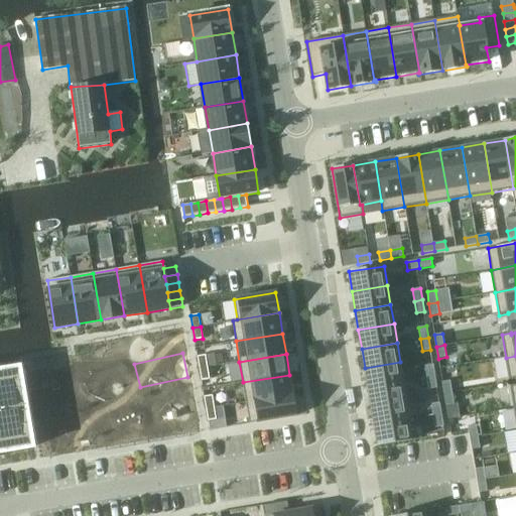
[(206,355),(198,357),(200,368),(208,367),(206,355)]
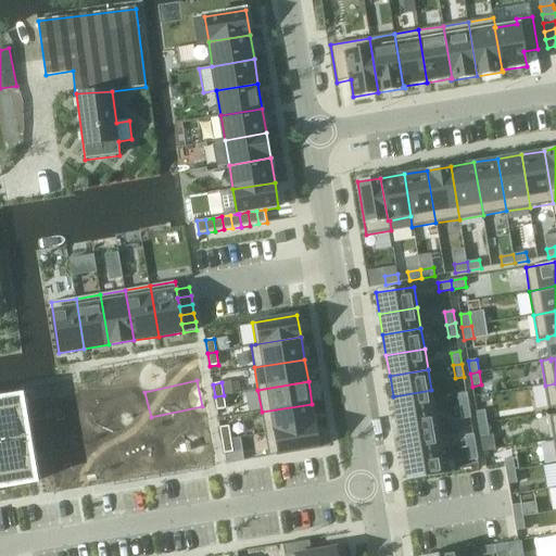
[(555,383),(545,386),(548,409),(555,407),(555,383)]
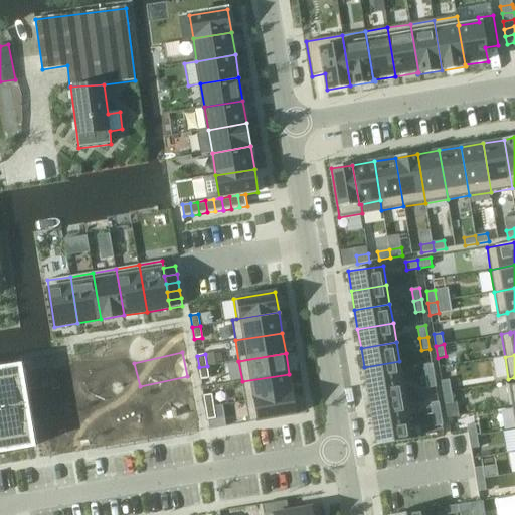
[(128,360),(107,365),(113,388),(133,383),(128,360)]
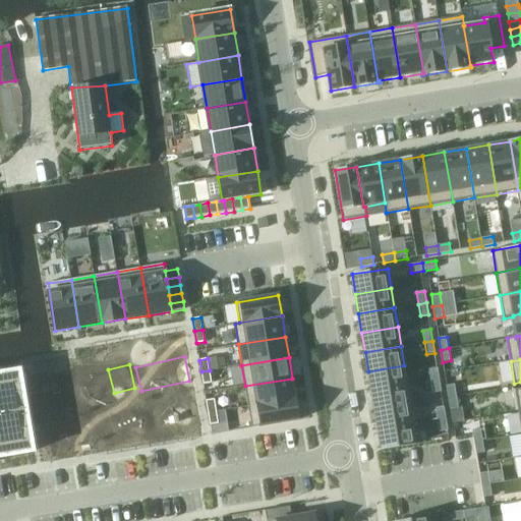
[(404,365),(368,371),(371,392),(407,386),(404,365)]
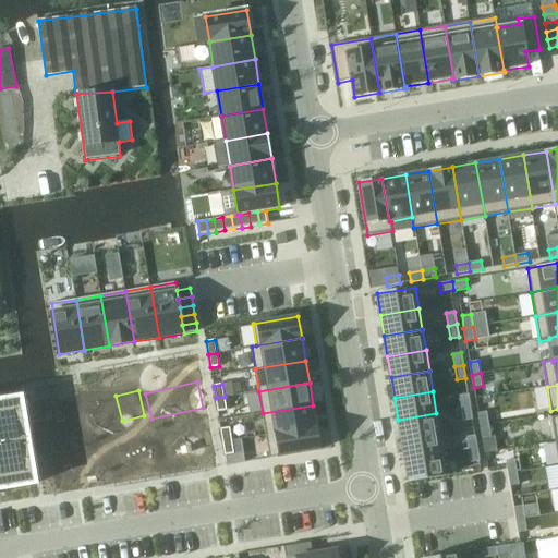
[(469,393),(460,396),(462,408),(471,407),(469,393)]
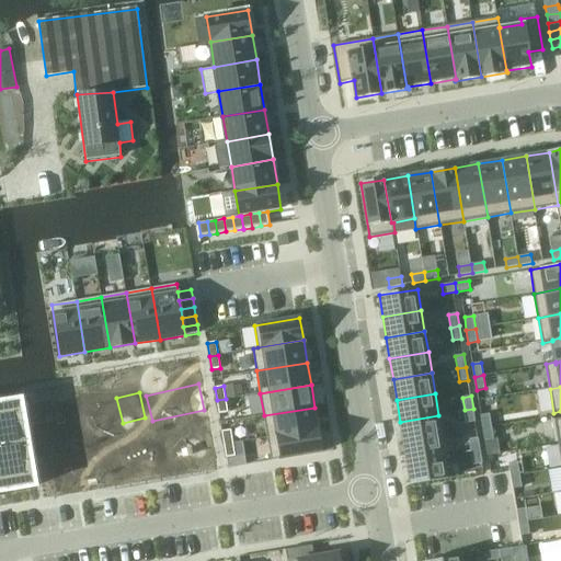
[(22,399),(0,402),(0,492),(37,487),(22,399)]
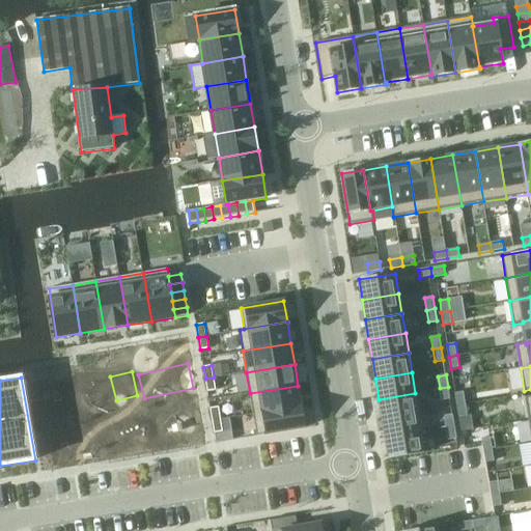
[(214,378),(205,379),(207,391),(216,390),(214,378)]
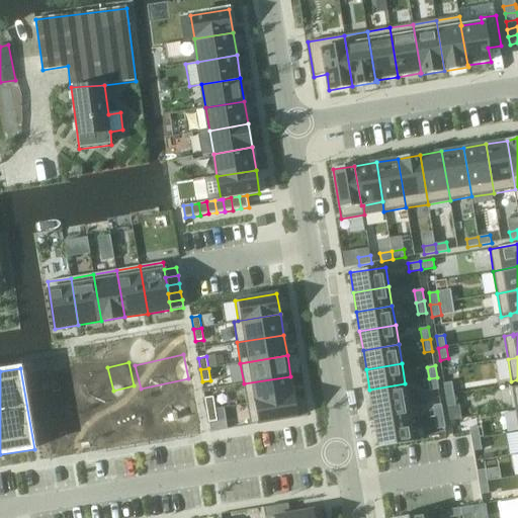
[(290,376),(244,383),(247,405),(293,397),(290,376)]
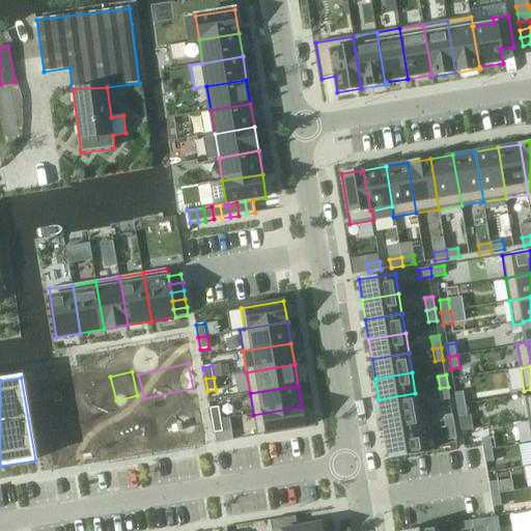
[(448,387),(440,388),(442,400),(450,399),(448,387)]
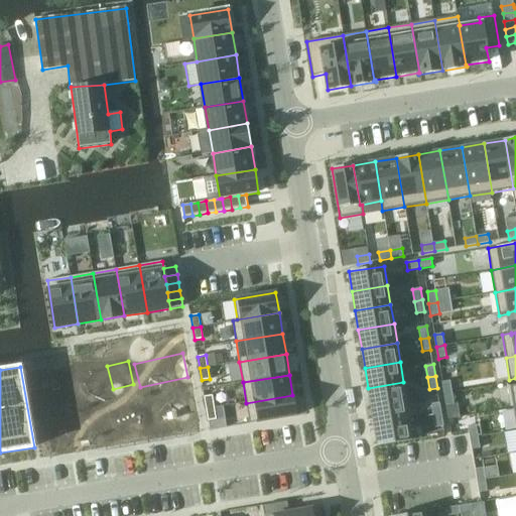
[(450,380),(442,382),(444,394),(453,392),(450,380)]
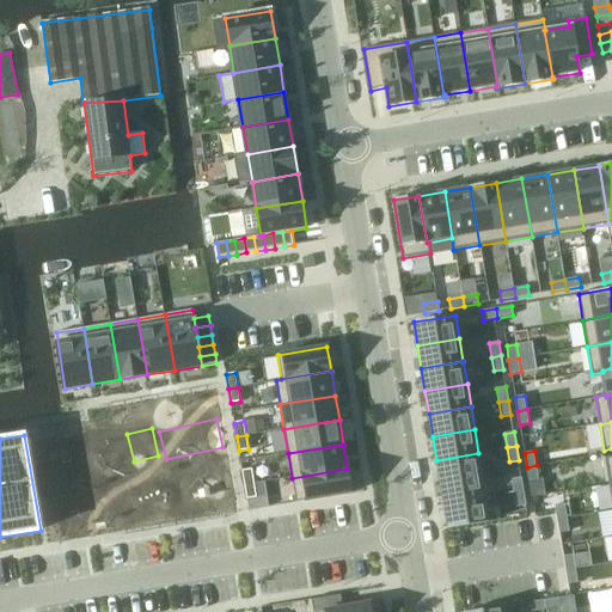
[(478,453),(436,460),(440,483),(482,476),(478,453)]
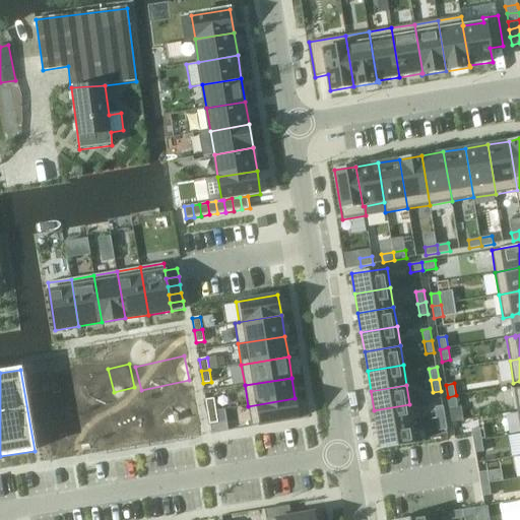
[(456,395),(448,397),(449,408),(458,407),(456,395)]
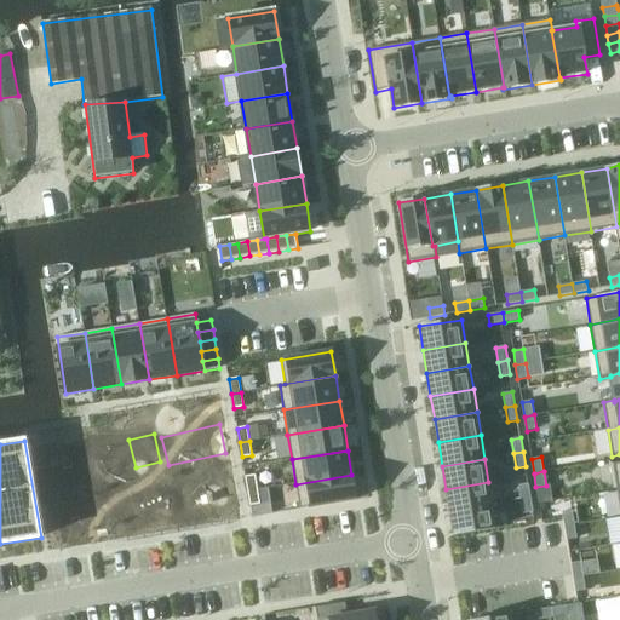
[(256,475),(246,477),(248,492),(258,489),(256,475)]
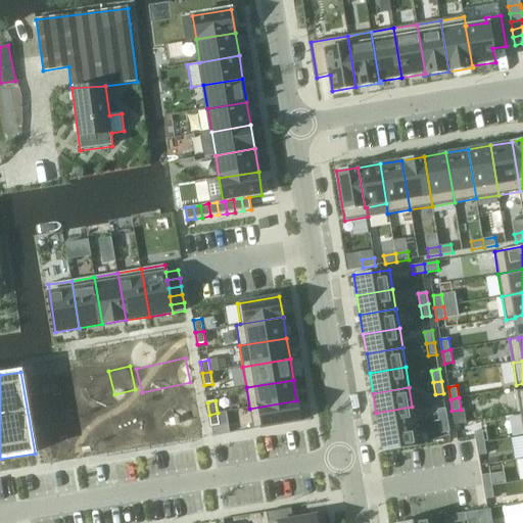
[(296,400),(249,409),(253,429),(300,421),(296,400)]
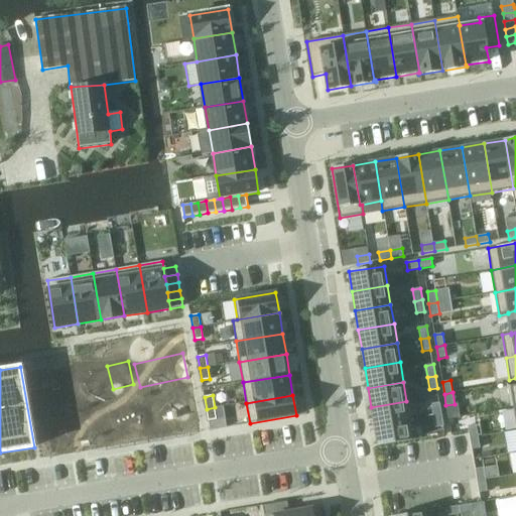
[(406,401),(371,407),(374,426),(410,420),(406,401)]
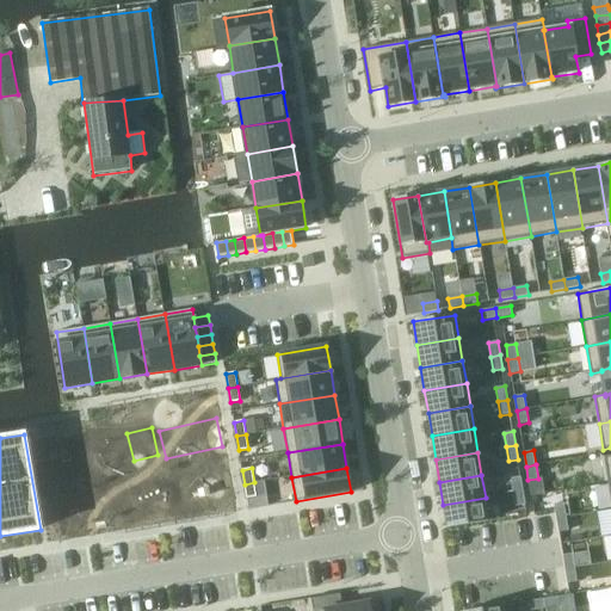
[(520,476),(511,479),(513,492),(523,491),(520,476)]
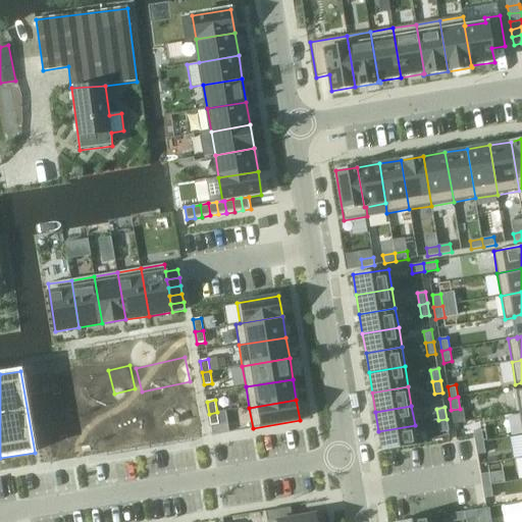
[(217,412),(209,414),(211,426),(219,424),(217,412)]
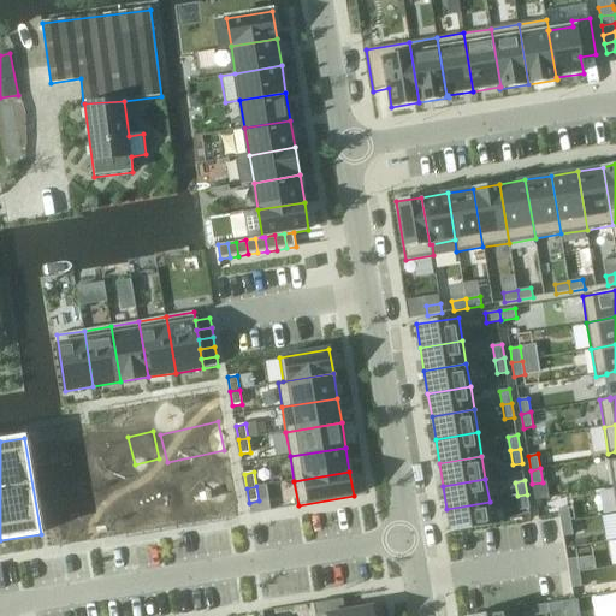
[(527,495),(517,496),(520,510),(529,509),(527,495)]
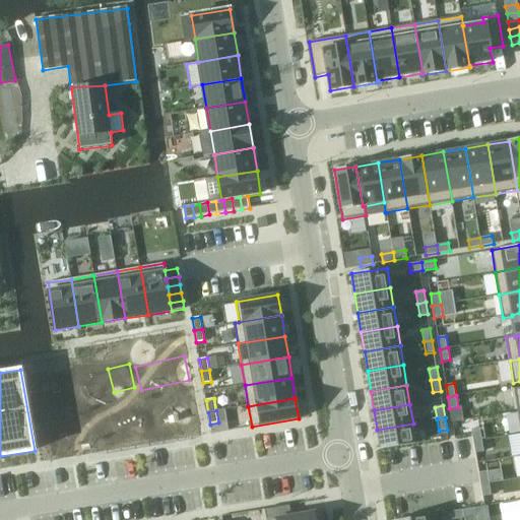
[(413,424),(377,430),(381,449),(416,443),(413,424)]
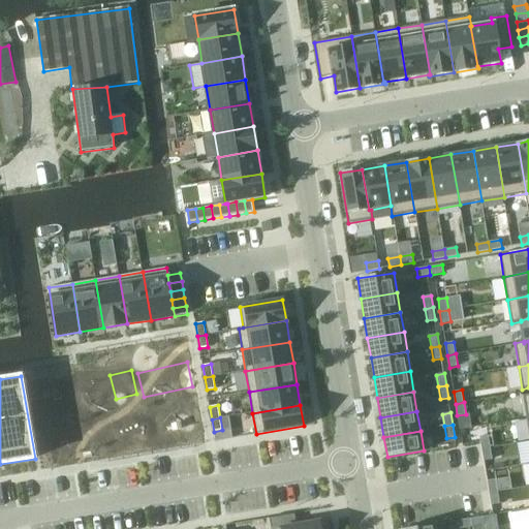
[(488,435),(479,436),(481,448),(490,447),(488,435)]
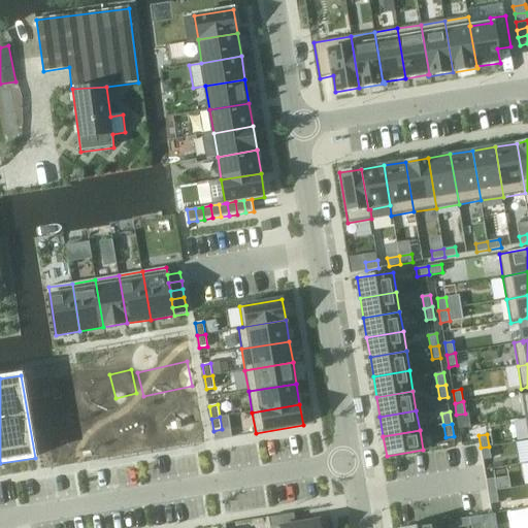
[(489,447),(481,448),(483,460),(491,459),(489,447)]
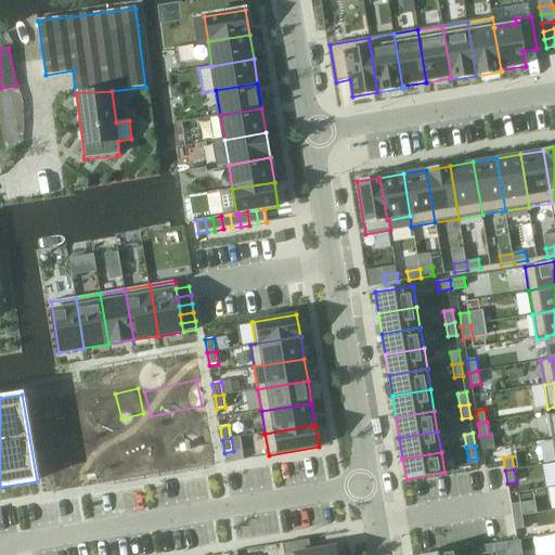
[(520,503),(511,504),(513,517),(521,516),(520,503)]
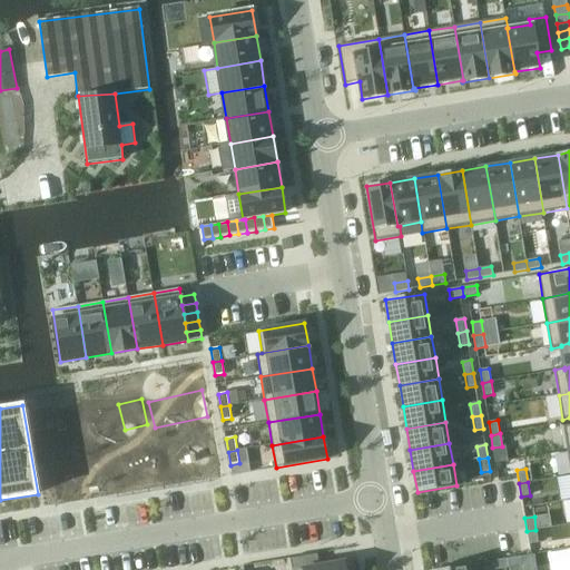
[(536,530),(527,531),(529,544),(538,542),(536,530)]
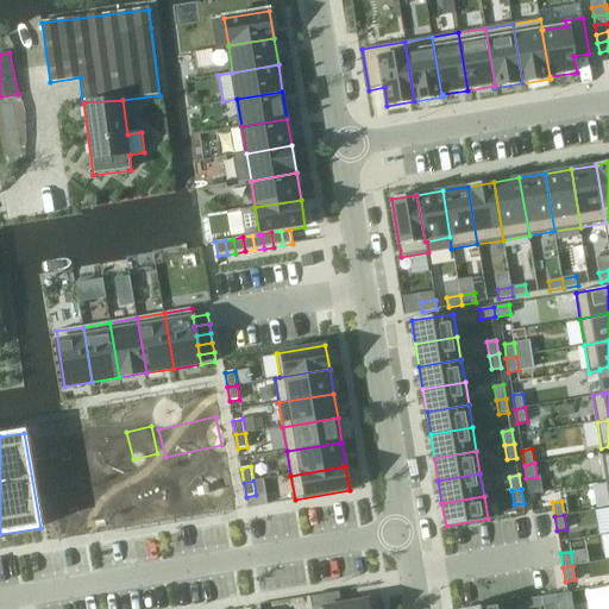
[(339,591),(311,596),(312,608),(369,608),(368,600),(341,604),(339,591)]
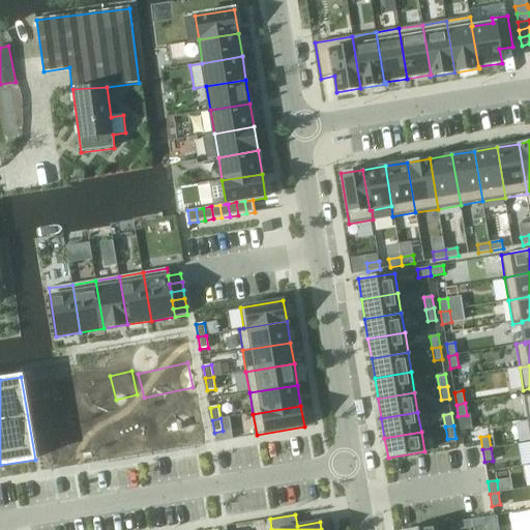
[(484,518),(472,520),(473,528),(487,526),(484,518)]
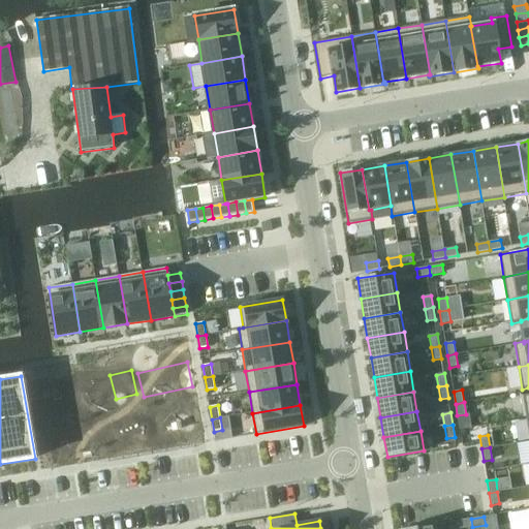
[(470,519),(458,521),(460,528),(472,527),(470,519)]
